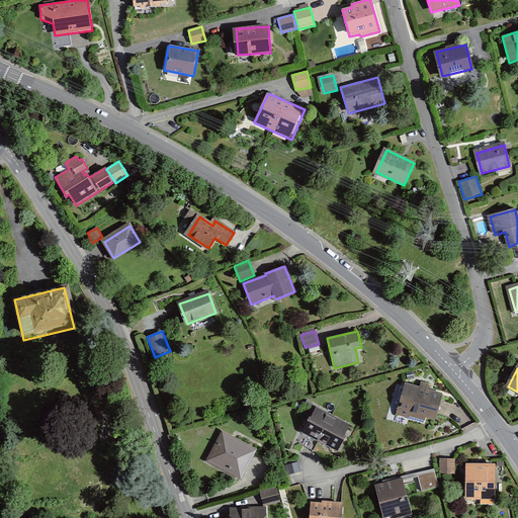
[(419,387),(405,382),(396,415),(409,418),(409,417),(425,421),(426,418),(435,421),(443,395),(428,391),(430,383),(421,381),(419,387)]
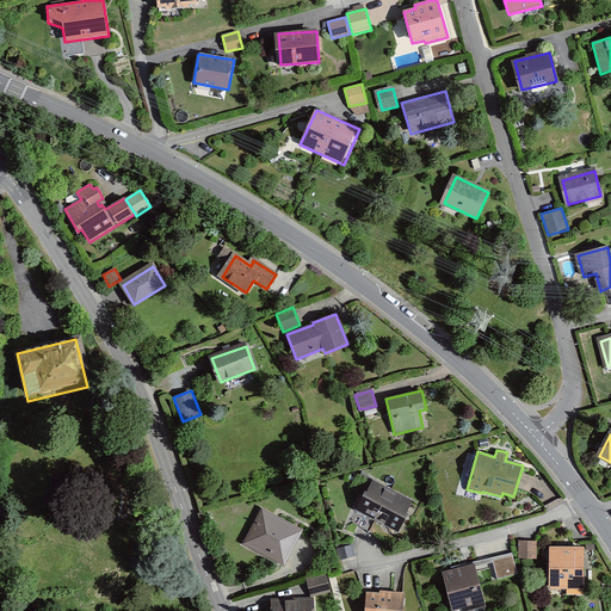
[(412,504),(375,483),(360,510),(396,530),(412,504)]
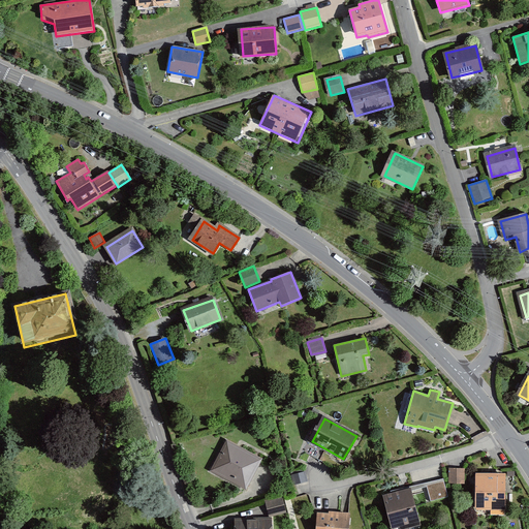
[(259,462),(228,444),(214,470),(246,488),(259,462)]
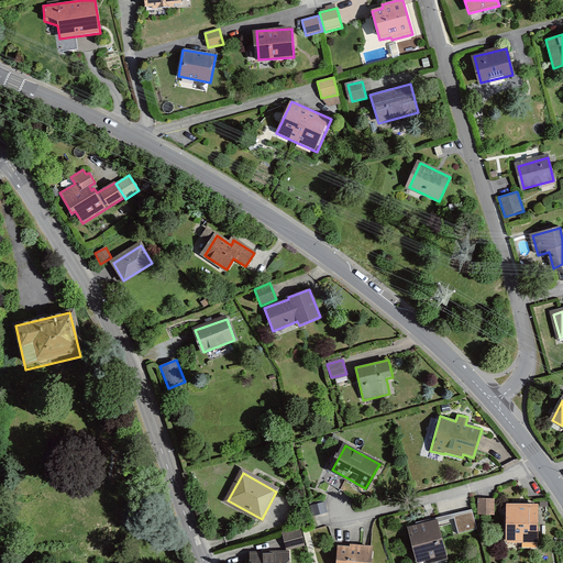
[(495,499),(478,498),(477,515),(495,515),(495,499)]
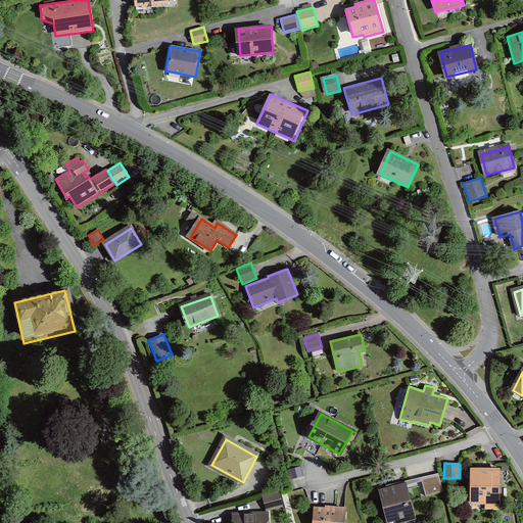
[(290,480),(304,476),(302,467),(288,470),(290,480)]
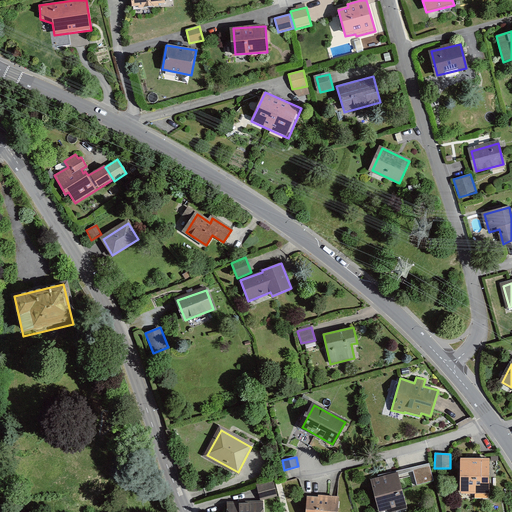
[(488,461),(462,461),(461,492),(487,493),(488,461)]
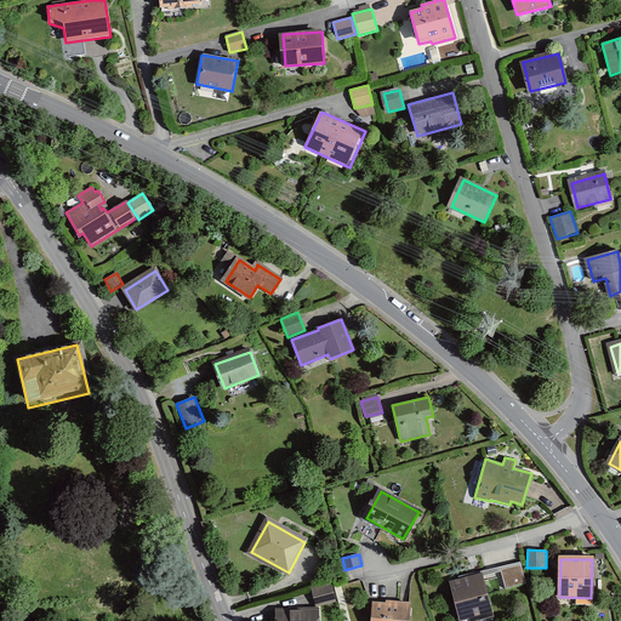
[(522,567),(502,573),(506,590),(527,584),(522,567)]
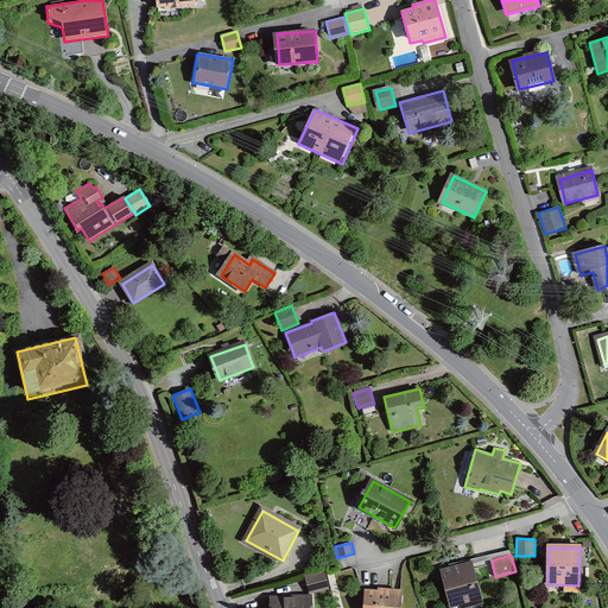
[(462,607),(466,607),(481,603),(470,564),(443,572),(453,607),(462,605),(462,607)]
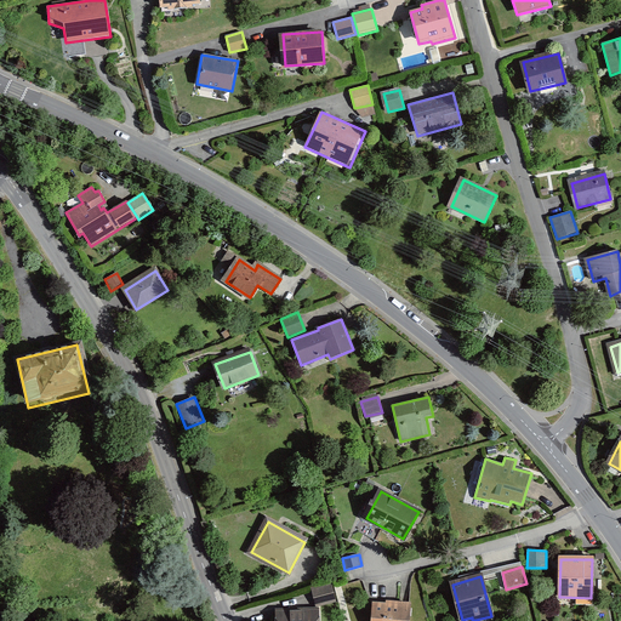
[(311,588),(315,608),(336,602),(331,584),(311,588)]
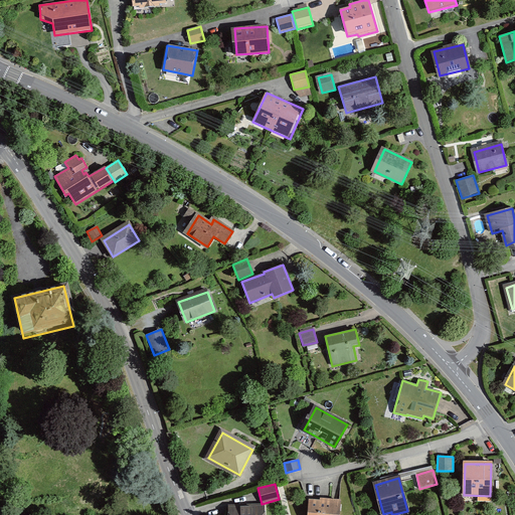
[(338,514),(339,501),(311,500),(310,514),(338,514)]
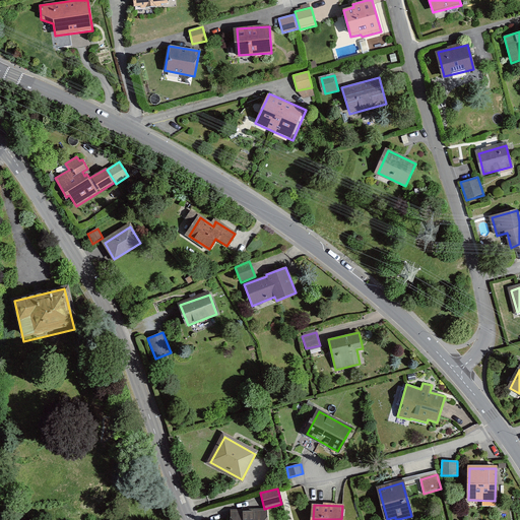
[(231,511),(231,519),(267,519),(267,510),(231,511)]
